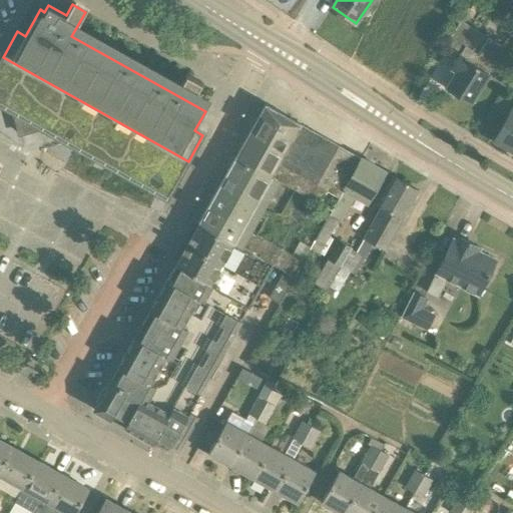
[(504,48),(461,21),(445,46),(460,56),(452,68),(458,72),(448,88),(471,102),(496,62),(504,48)]
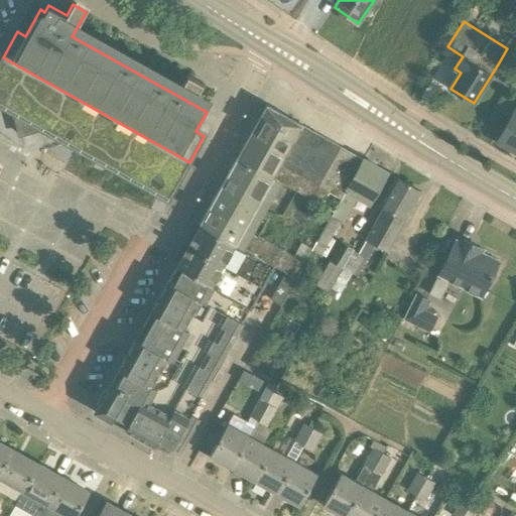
[(39,121),(60,132),(171,195),(189,162),(3,57),(0,61),(0,98),(15,108),(16,107),(21,125),(38,120),(39,121)]
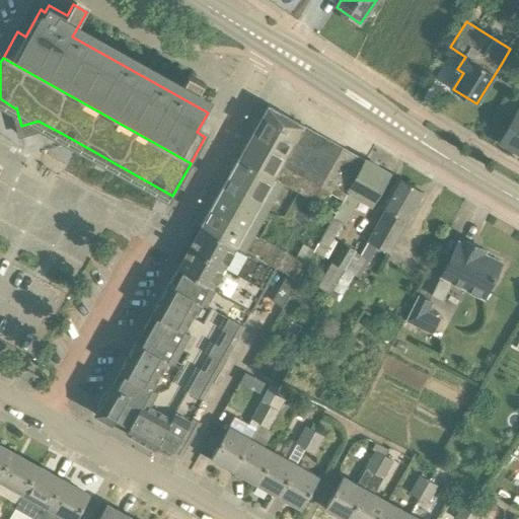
[(244,250),(293,166),(311,176),(306,186),(342,205),(366,161),(269,105),(202,226),(244,250)]
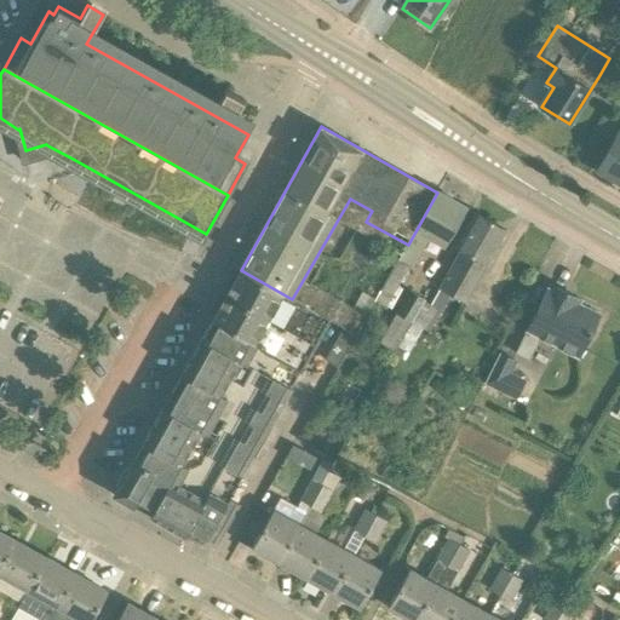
[(619,132),(600,171),(619,183),(619,132)]
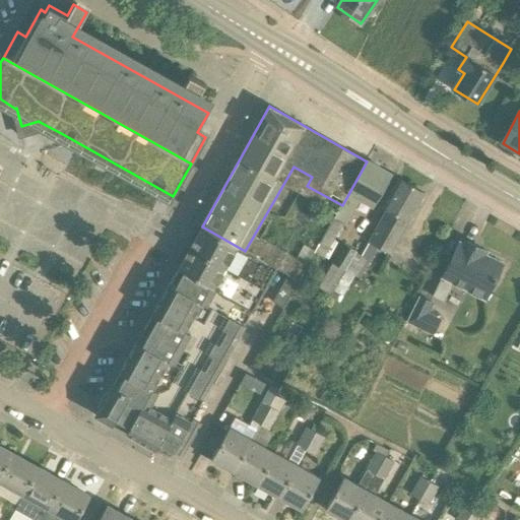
[(367,161),(342,205),(337,213),(321,244),(330,249),(350,213),(351,214),(360,199),(373,206),(391,175),(367,161)]
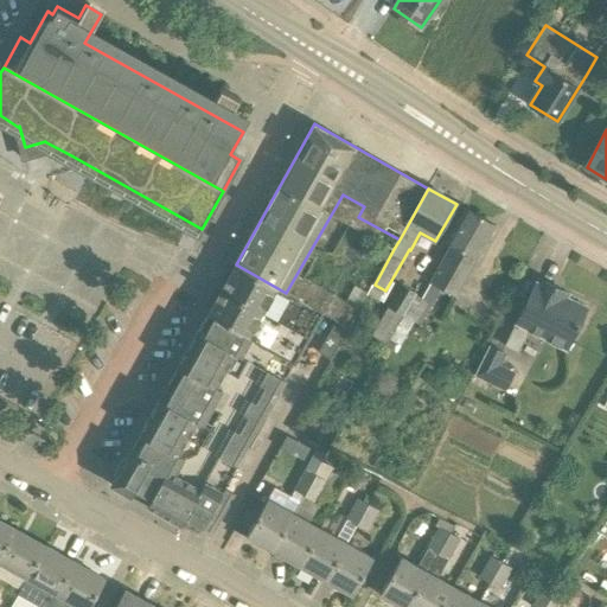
[(415,298),(404,315),(419,324),(440,289),(455,298),(496,227),(466,209),(447,243),(452,246),(421,301),(415,298)]
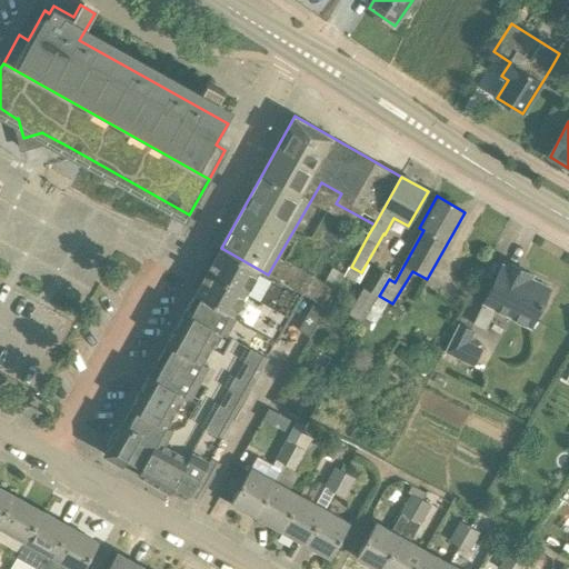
[(268,275),(221,248),(195,295),(227,312),(277,341),(278,341),(279,342),(305,296),(268,275)]
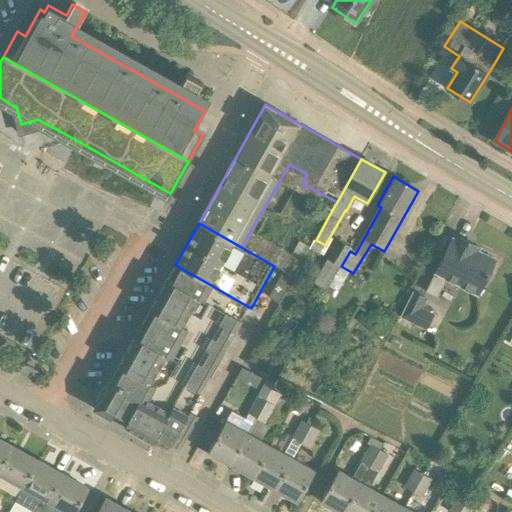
[(297,271),(303,260),(256,233),(250,244),(297,271)]
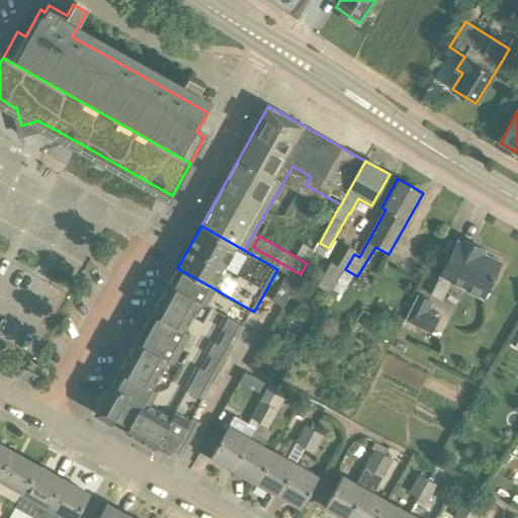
[(457,242),(449,260),(448,260),(441,276),(484,297),(491,281),(492,281),(501,263),(484,255),(485,251),(460,239),(458,243),(457,242)]
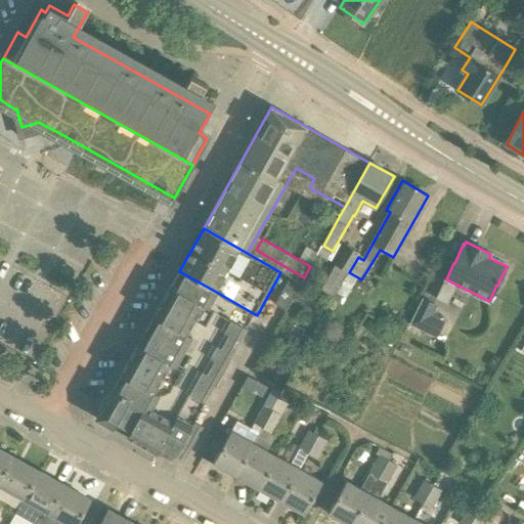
[(349,272),(358,257),(360,254),(347,247),(321,290),(334,297),(349,272)]
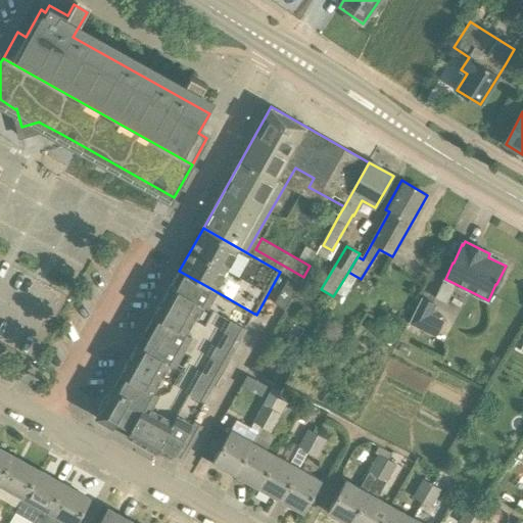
[(208,287),(179,271),(178,273),(184,276),(171,300),(167,298),(162,305),(167,307),(152,332),(149,330),(147,333),(151,335),(137,360),(134,358),(130,365),(134,367),(120,391),(113,387),(96,418),(113,428),(116,422),(129,429),(208,287)]
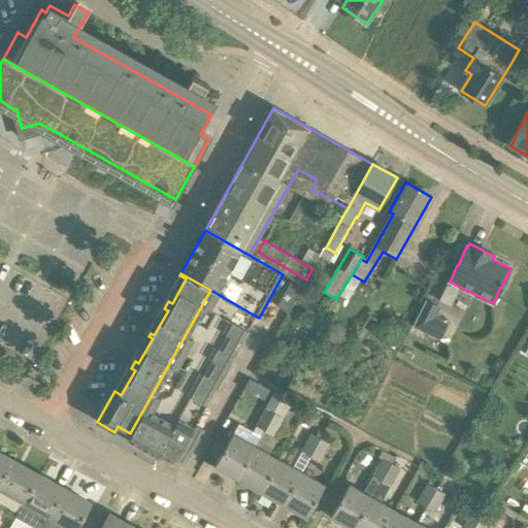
[(304,287),(293,281),(276,309),(288,316),(304,287)]
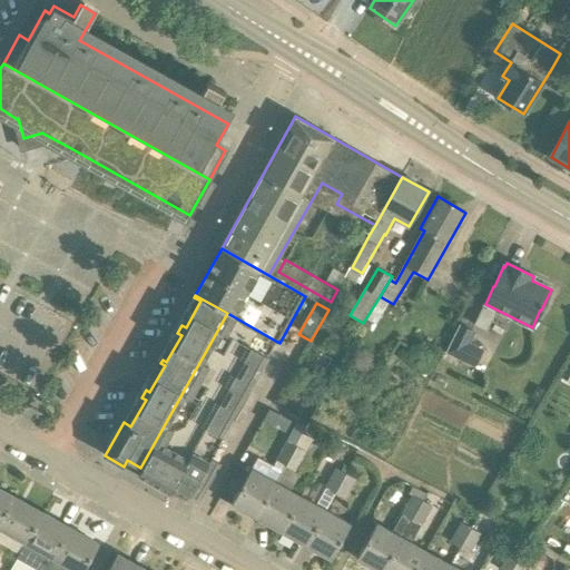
[(227,313),(140,468),(155,475),(153,480),(159,484),(163,480),(198,502),(219,464),(210,460),(277,342),(227,313)]
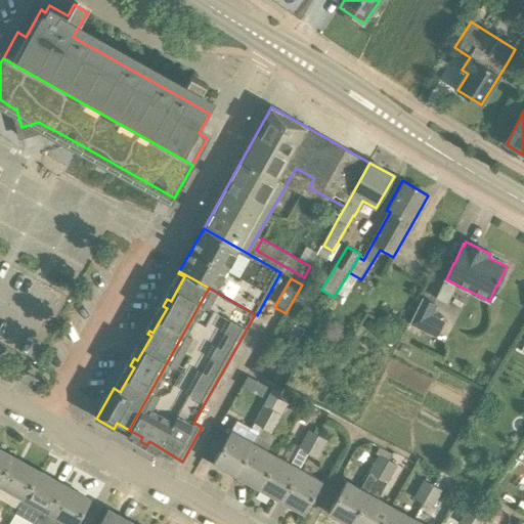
[(422,299),(409,325),(435,337),(442,322),(430,316),(435,306),(422,299)]
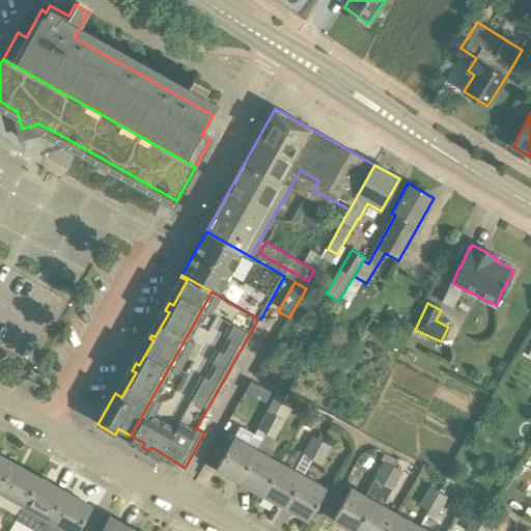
[(282,406),(277,415),(286,420),(291,411),(282,406)]
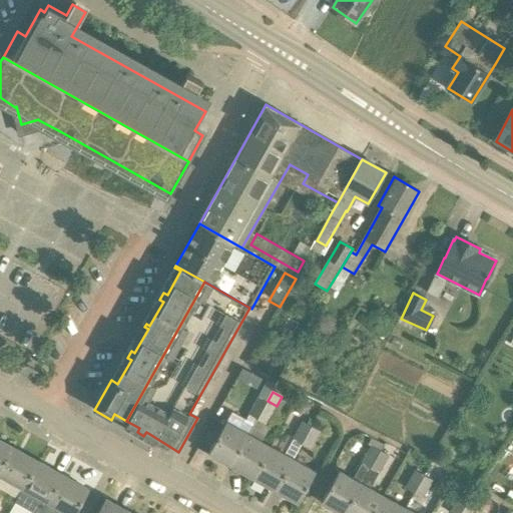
[(208,454),(231,466),(268,401),(260,397),(244,423),(230,415),(208,454)]
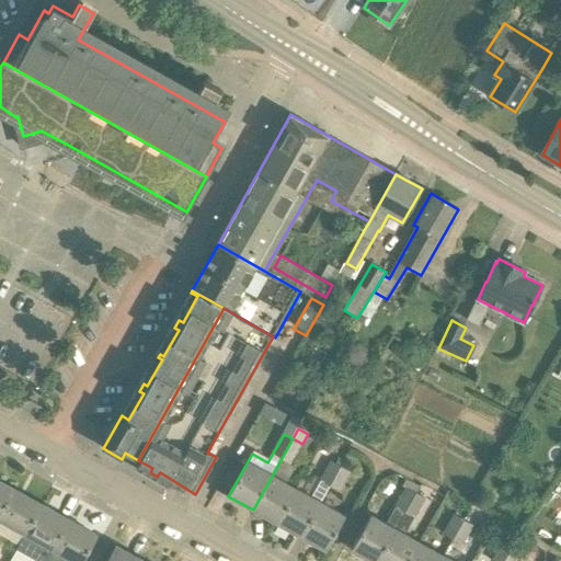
[(293,438),(253,510),(277,524),(296,489),(279,480),(289,462),(292,464),(302,444),(293,438)]
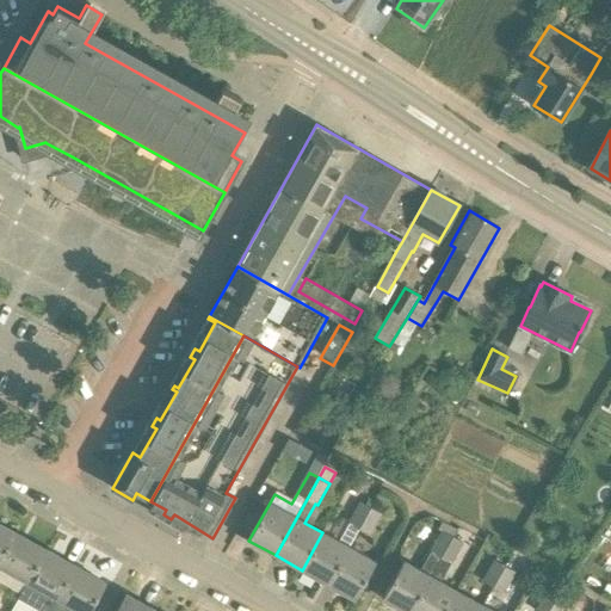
[(360,504),(350,524),(360,529),(371,510),(360,504)]
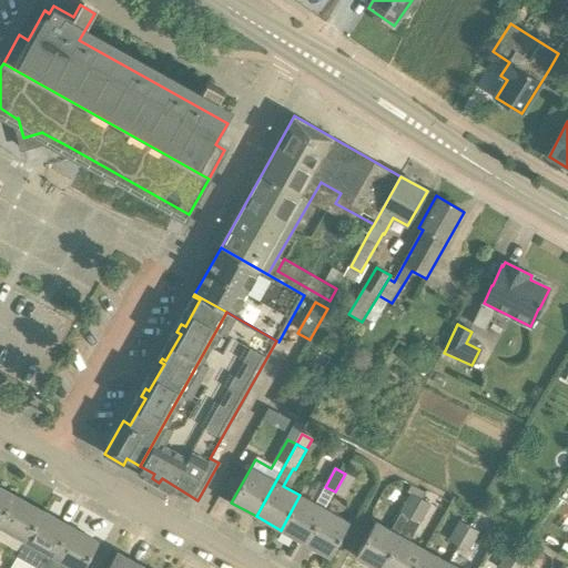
[(345,474),(335,492),(343,497),(354,479),(345,474)]
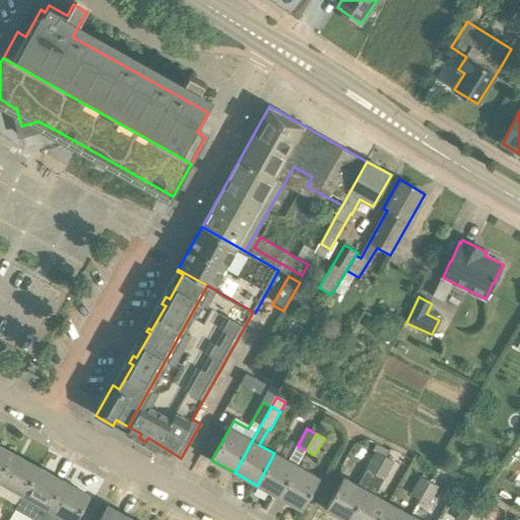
[(0,446),(0,478),(13,454),(0,446)]
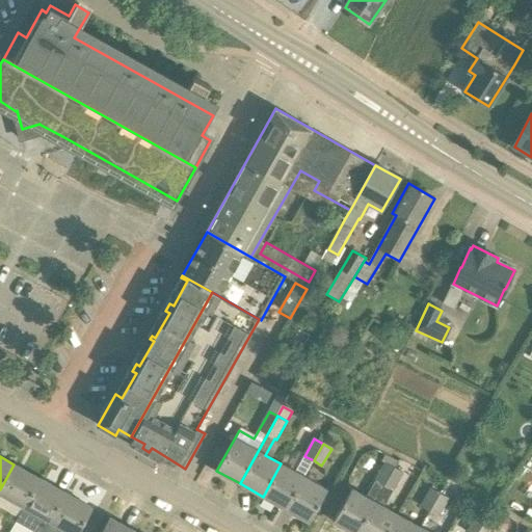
[(383,486),(394,468),(384,462),(365,497),(351,489),(334,522),(335,523),(335,522),(352,531),(357,531),(374,502),(383,486)]
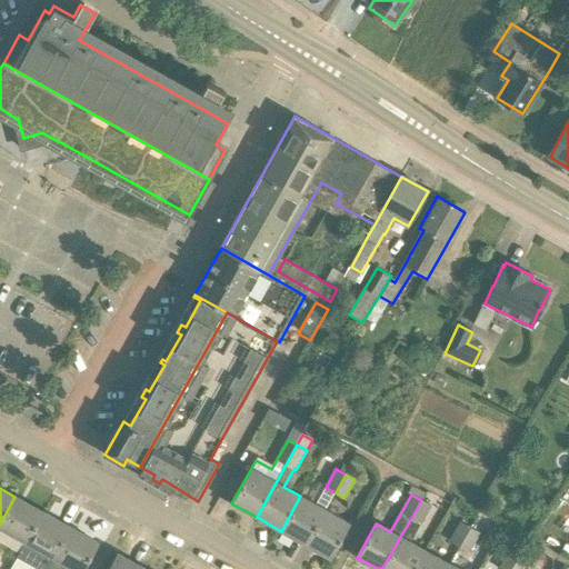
[(306,545),(326,510),(316,505),(300,496),(281,531),(306,545)]
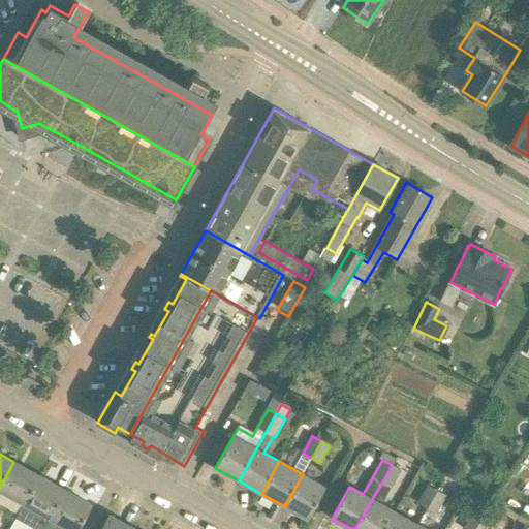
[(13,462),(0,487),(0,490),(25,504),(40,476),(13,462)]
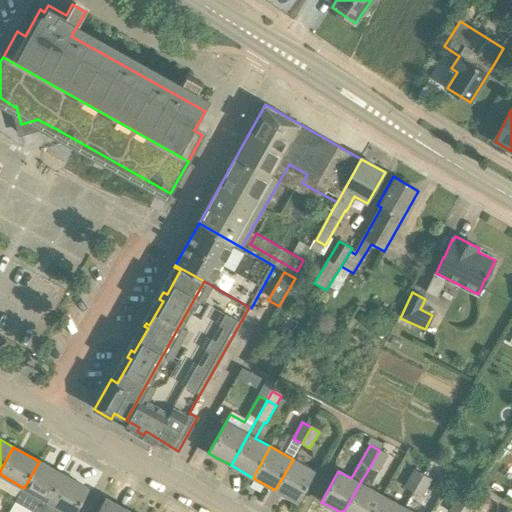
[(369,468),(377,472),(387,454),(379,450),(369,468)]
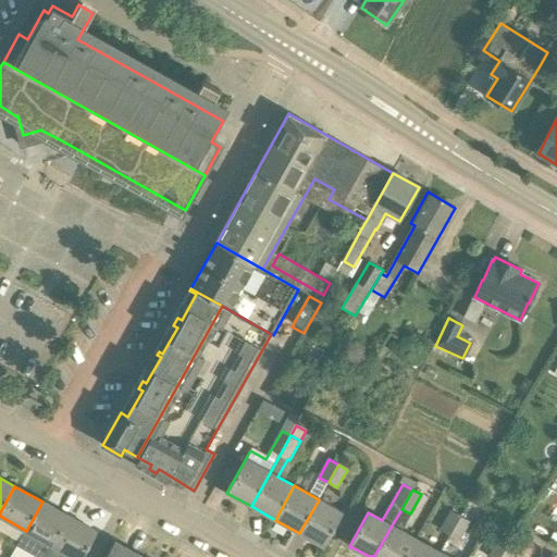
[(556,500),(541,493),(534,505),(556,516),(556,500)]
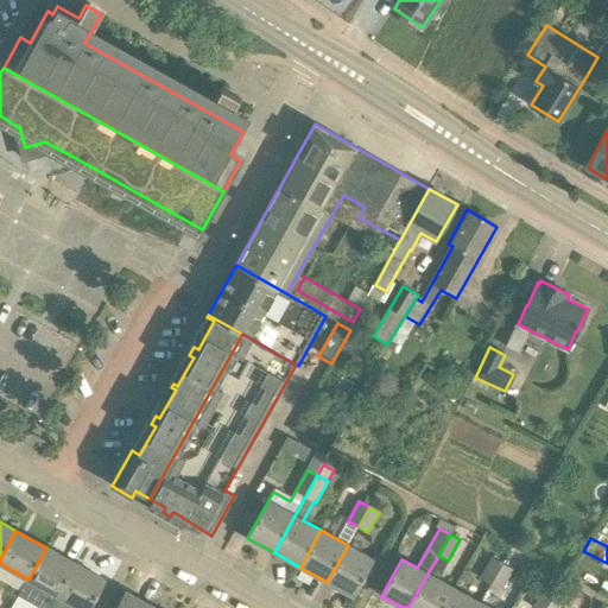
[(348,545),(327,582),(354,597),(374,559),(348,545)]
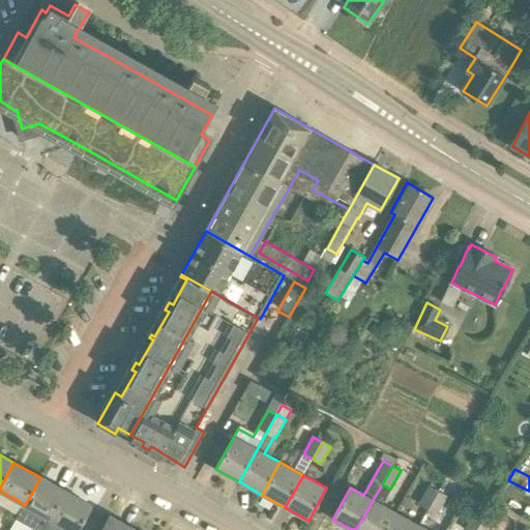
[(66,492),(40,477),(25,505),(21,512),(16,522),(30,529),(37,529),(39,528),(43,529),(45,529),(51,520),(66,492)]
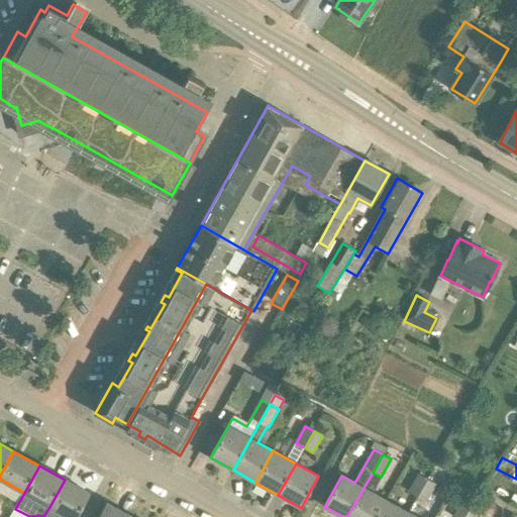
[(516,479),(496,469),(489,479),(513,491),(516,482),(516,479)]
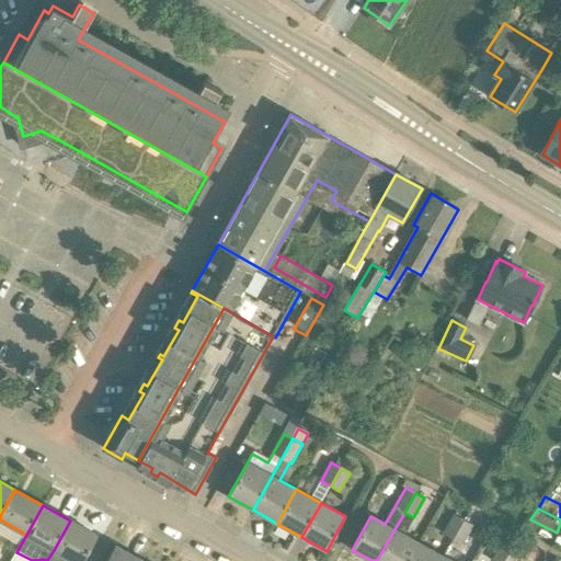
[(453,539),(465,521),(454,515),(443,534),(453,539)]
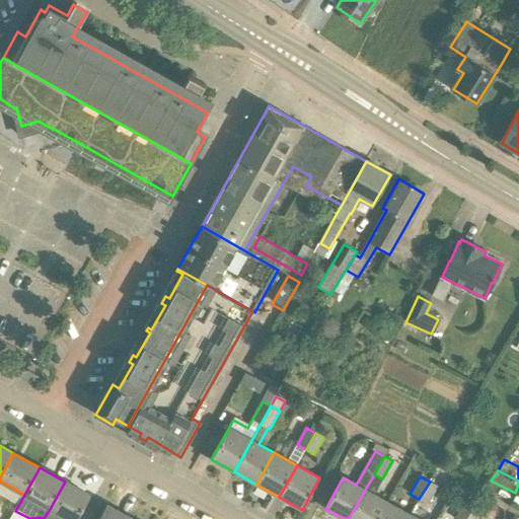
[(491,480),(485,491),(510,504),(515,493),(491,480)]
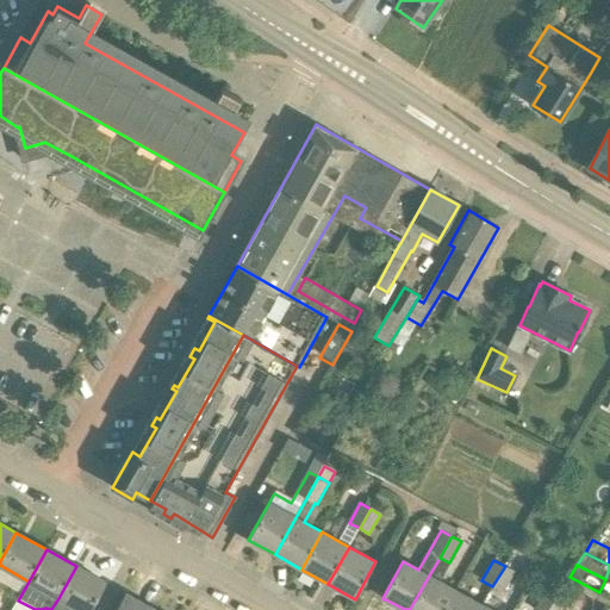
[(69,609),(73,605),(80,609),(89,609),(106,583),(76,566),(58,598),(51,609),(50,609),(45,608),(43,609),(69,609)]
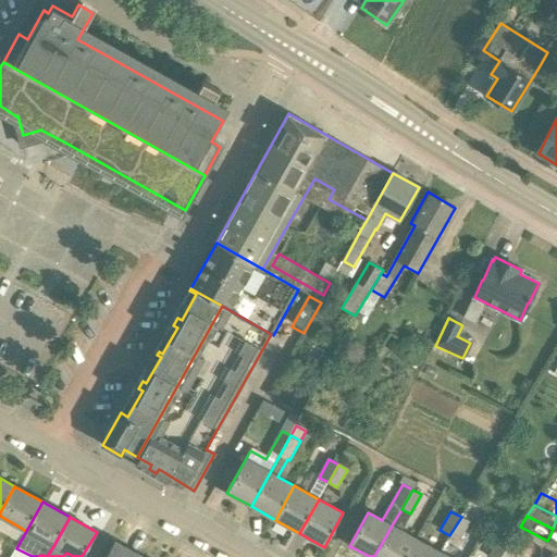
[(470,521),(461,517),(449,535),(459,541),(470,521)]
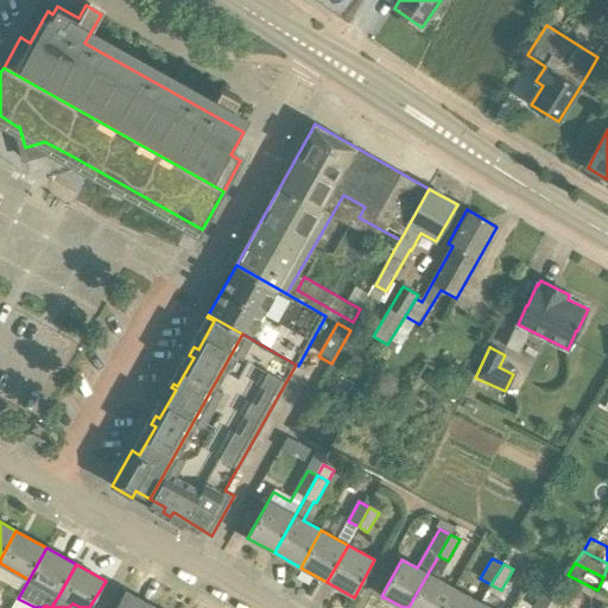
[(443,607),(455,589),(437,580),(428,574),(409,607),(443,607)]
